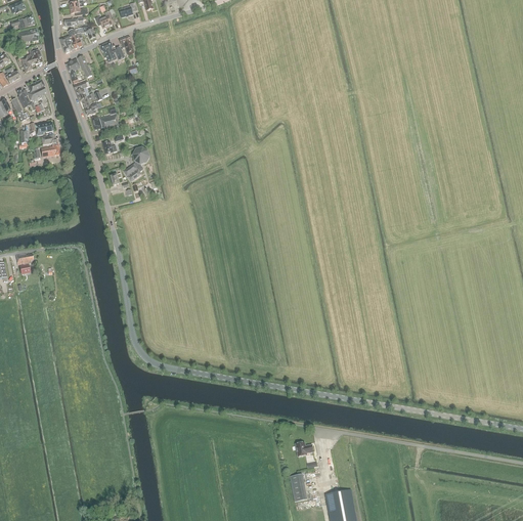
[(23,3),(20,0),(18,0),(8,4),(11,11),(14,10),(14,11),(20,9),(20,8),(24,7),(24,5),(23,3)]
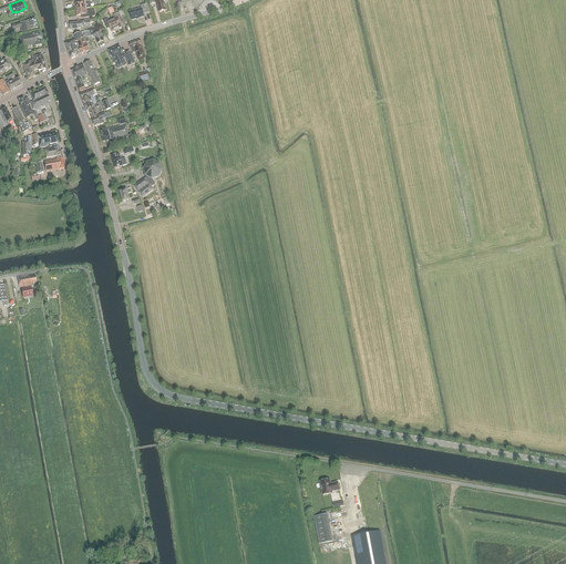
[(142,11),(147,9),(145,0),(139,2),(140,4),(127,9),(131,17),(143,13),(142,11)]
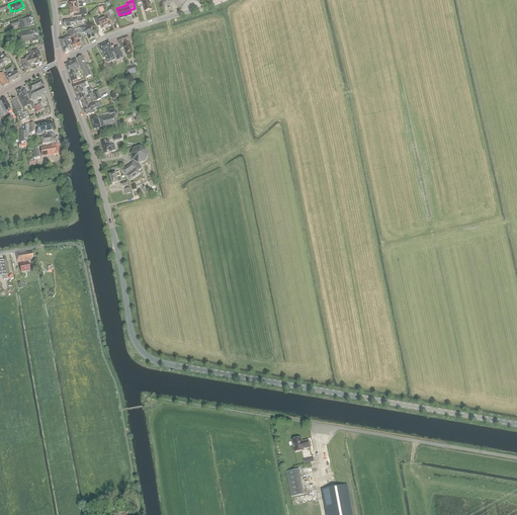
[(151,6),(149,0),(136,0),(137,2),(142,0),(144,8),(151,6)]
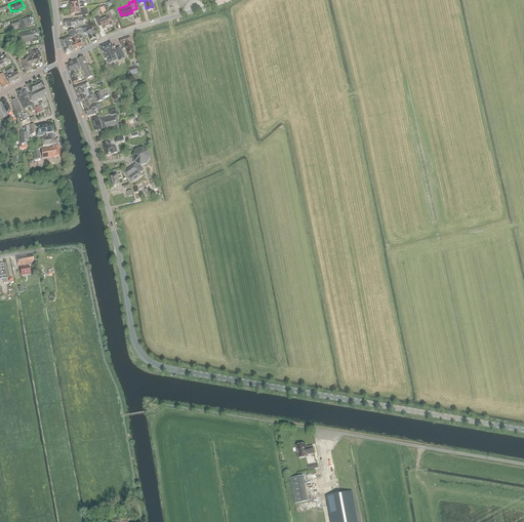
[(79,5),(69,7),(70,12),(76,11),(77,14),(87,12),(86,6),(82,7),(79,7),(79,5)]
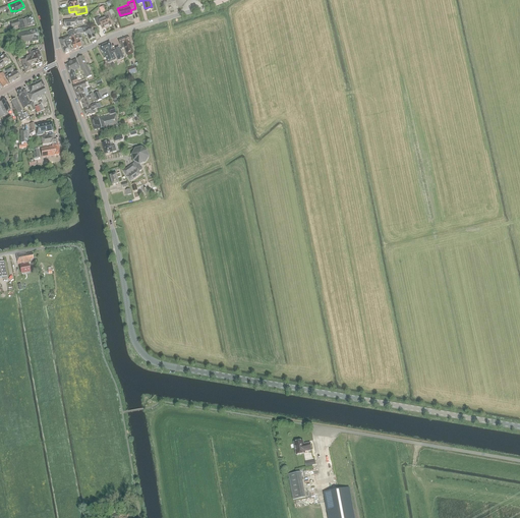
[(102,15),(106,24),(111,22),(108,16),(111,15),(108,8),(103,11),(105,14),(102,15)]
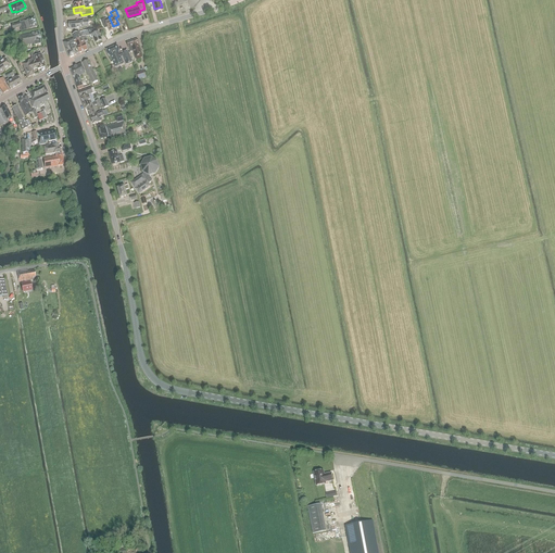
[(19,24),(20,29),(28,26),(36,24),(33,15),(19,20),(17,19),(14,20),(14,21),(10,22),(11,26),(19,24)]
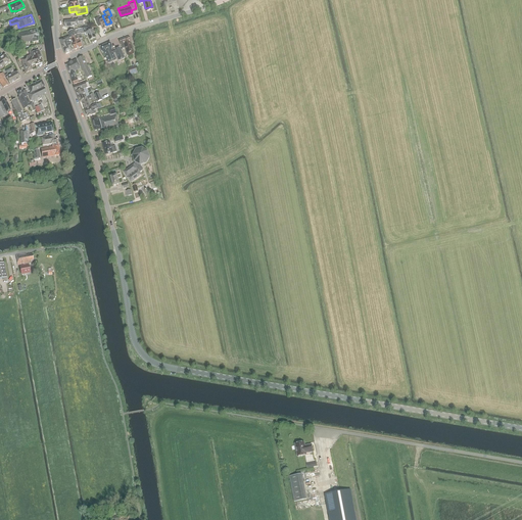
[(106,25),(102,15),(100,16),(99,14),(94,16),(97,24),(100,22),(101,27),(106,25)]
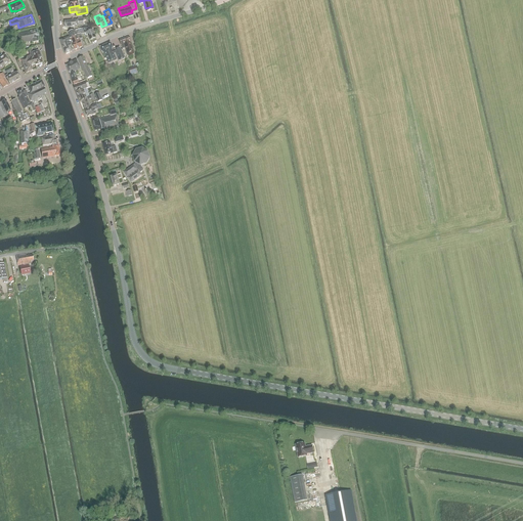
[(63,25),(77,24),(77,23),(83,22),(83,16),(77,16),(77,17),(63,18),(63,25)]
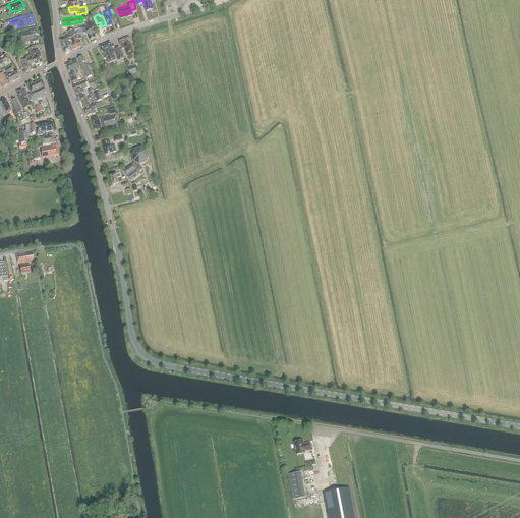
[(81,25),(82,30),(85,30),(89,37),(95,35),(91,26),(91,27),(90,24),(83,24),(81,25)]
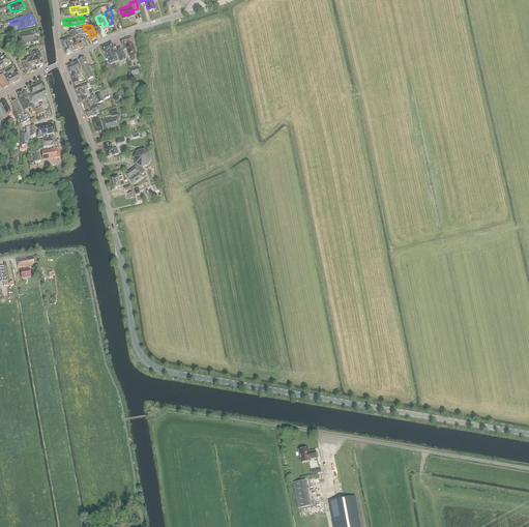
[(61,42),(71,38),(70,36),(78,33),(77,32),(84,30),(83,26),(75,28),(68,30),(70,34),(67,35),(59,37),(61,42)]
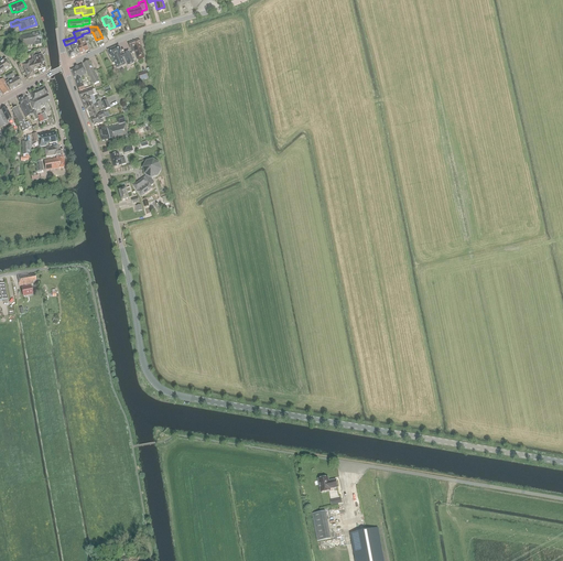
[(33,43),(40,42),(38,30),(31,31),(18,34),(20,44),(33,42),(33,43)]
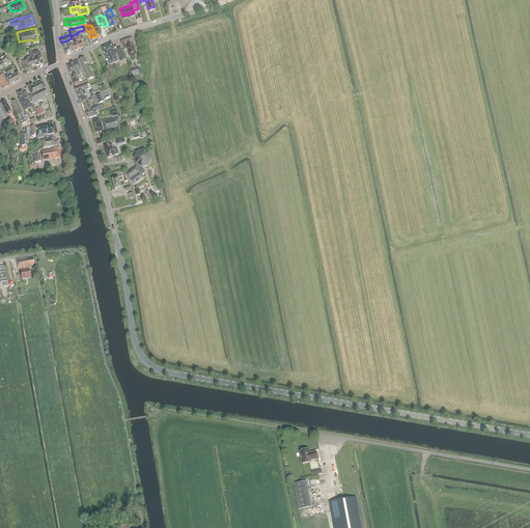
[(73,42),(73,43),(75,47),(75,48),(82,45),(80,38),(80,39),(78,33),(71,36),(72,38),(73,42)]
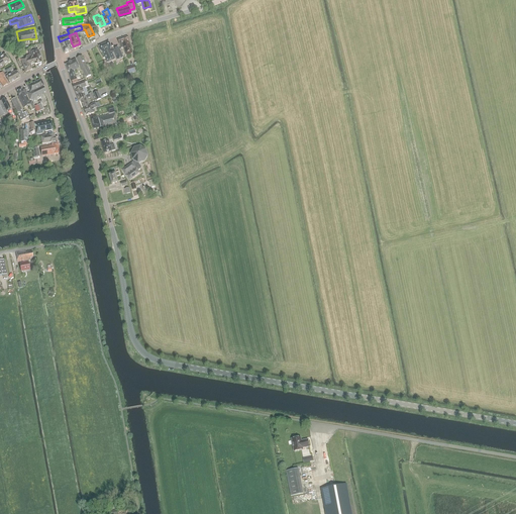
[(122,44),(125,53),(131,50),(127,38),(128,38),(126,33),(116,36),(118,41),(120,45),(122,44)]
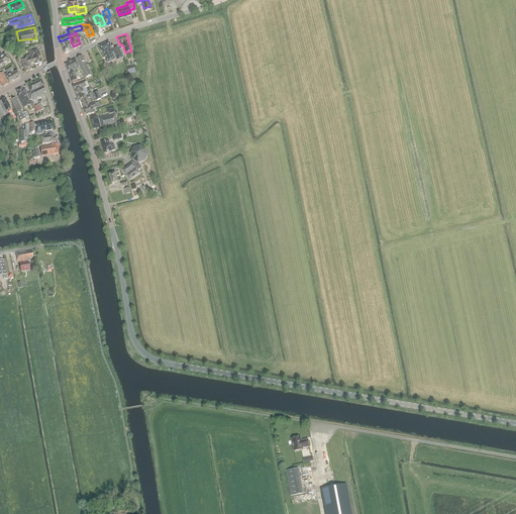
[(71,40),(70,37),(60,41),(63,50),(71,47),(70,46),(73,45),(71,41),(71,40)]
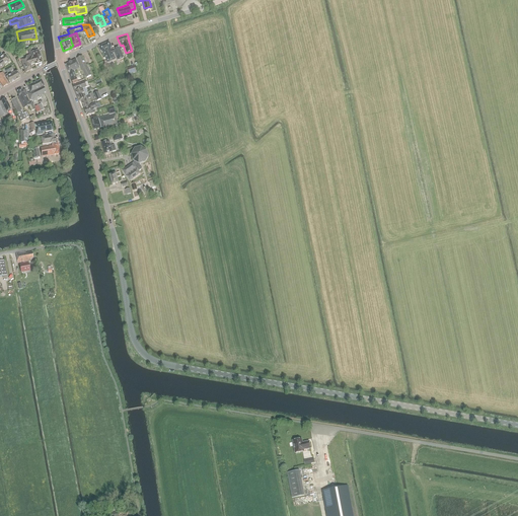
[(115,57),(112,51),(111,48),(109,46),(111,46),(108,40),(98,44),(100,50),(101,50),(106,61),(115,57)]
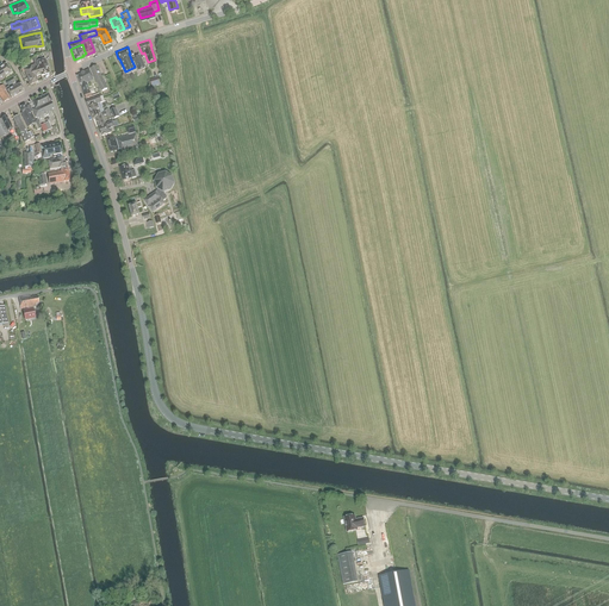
[(130,56),(131,60),(134,58),(137,68),(144,66),(138,51),(132,55),(132,56),(130,56)]
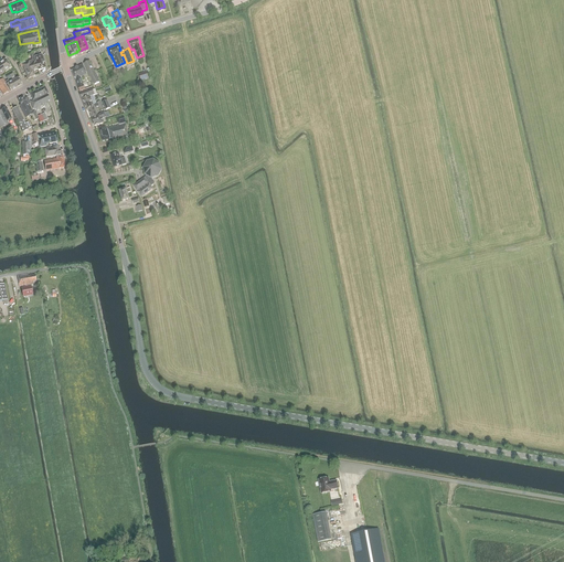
[(41,52),(33,54),(30,55),(31,57),(32,57),(32,61),(35,60),(36,66),(36,67),(44,65),(41,52)]
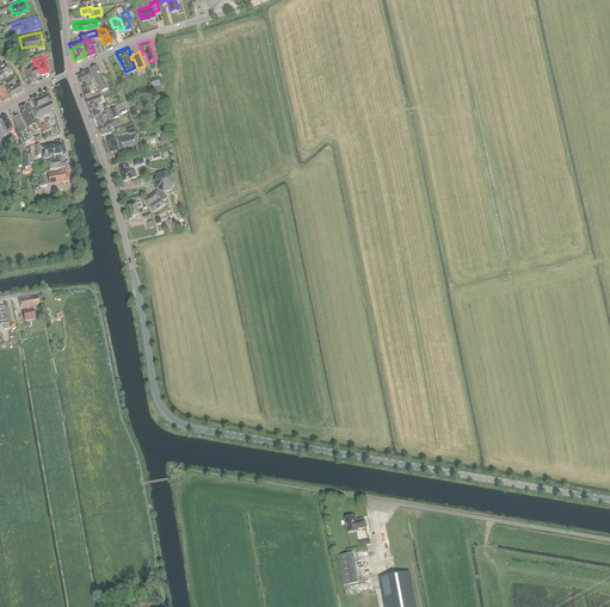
[(34,62),(32,60),(32,62),(30,63),(28,64),(34,80),(36,79),(35,73),(39,72),(38,64),(35,66),(35,62),(34,62)]
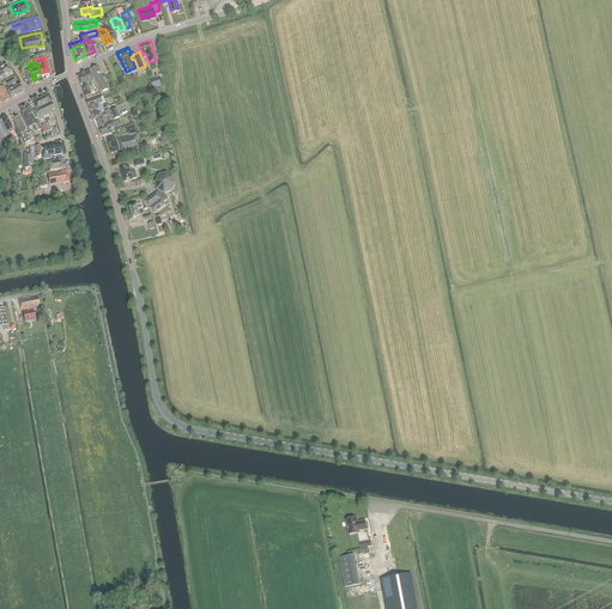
[(2,74),(10,69),(5,61),(0,64),(0,77),(2,75),(2,74)]
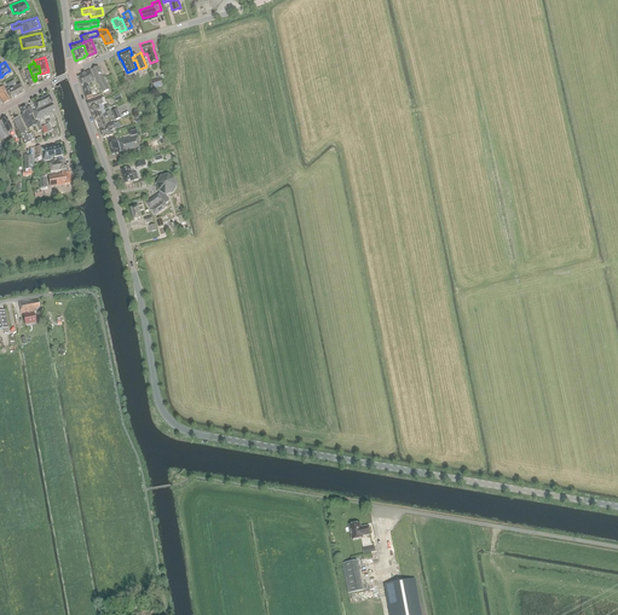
[(102,90),(108,87),(97,64),(91,67),(102,90)]
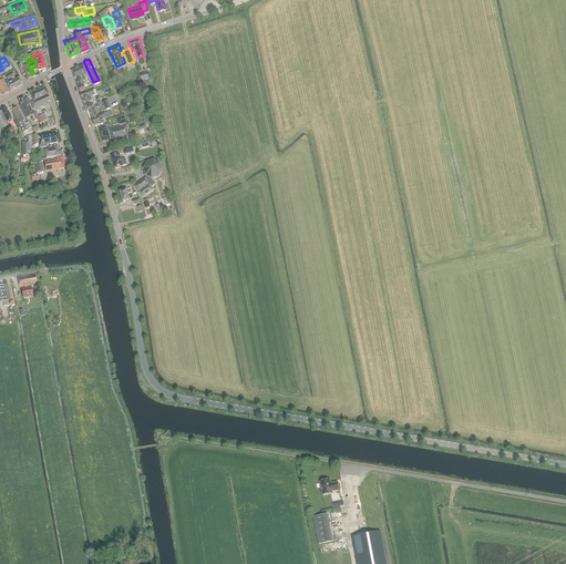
[(27,75),(31,74),(26,60),(21,62),(27,75)]
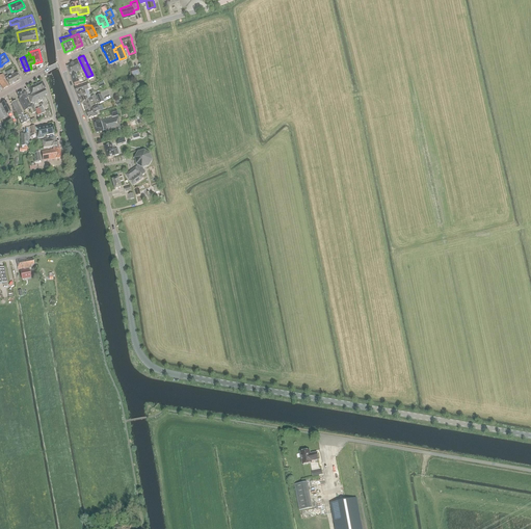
[(70,72),(74,83),(79,81),(75,70),(77,68),(78,72),(82,71),(76,58),(65,63),(70,72)]
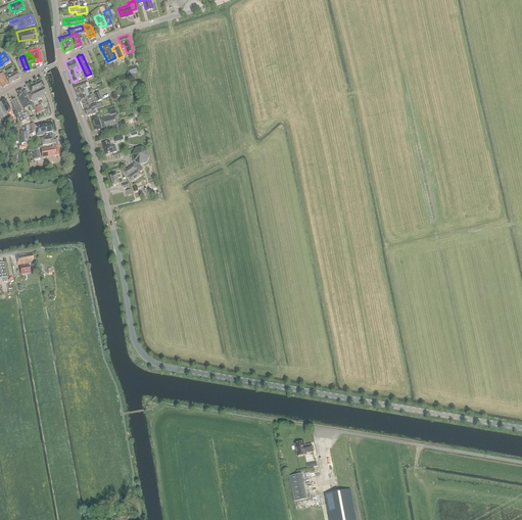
[(129,72),(136,69),(134,63),(127,65),(129,72)]
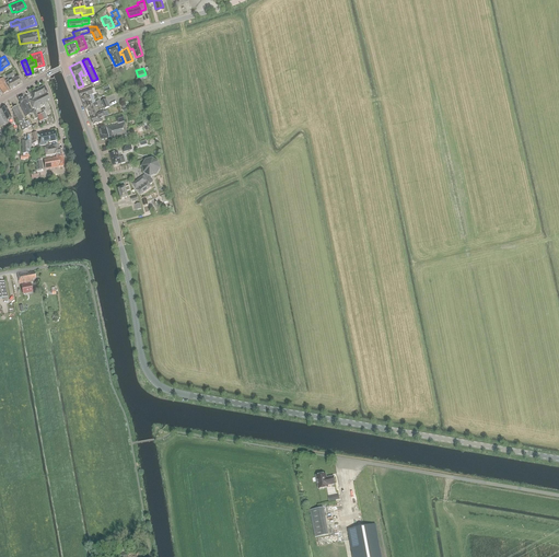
[(20,81),(16,74),(11,78),(14,84),(20,81)]
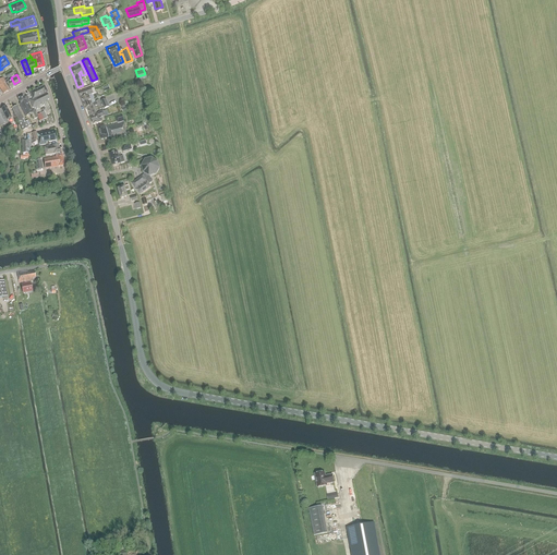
[(5,80),(9,86),(14,84),(11,77),(9,79),(8,76),(4,77),(5,80)]
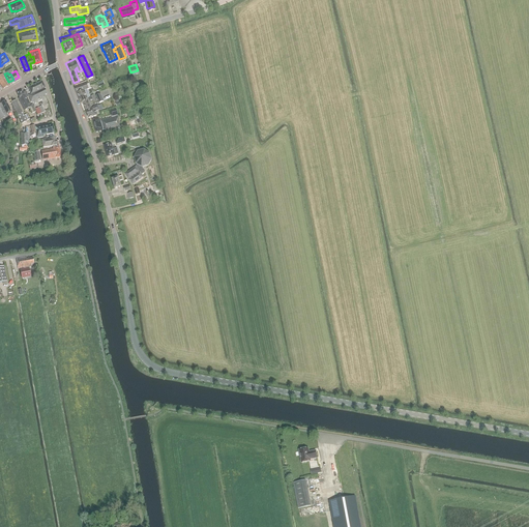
[(43,92),(46,91),(42,86),(43,85),(40,79),(27,85),(30,91),(27,92),(30,100),(32,99),(45,94),(43,92)]
